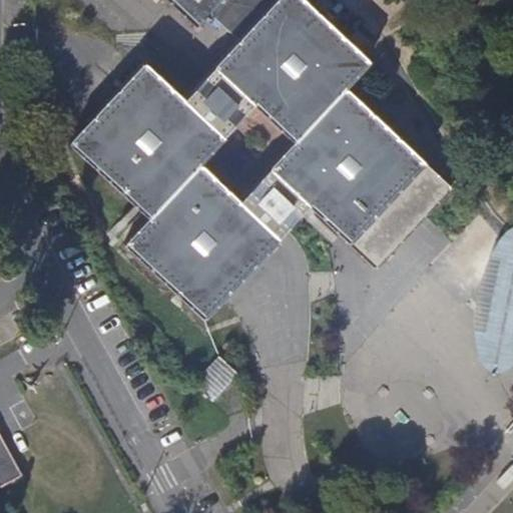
[(147,218),(122,244),(203,322),(279,242),(278,238),(308,206),(374,269),(424,215),(426,216),(452,187),(345,88),(369,62),(304,0),(170,0),(200,27),(212,14),(224,0),(250,0),(267,14),(292,38),(298,44),(274,70),(273,71),(217,129),(193,106),(144,60),(69,142),(141,210),(141,212),(147,218)]
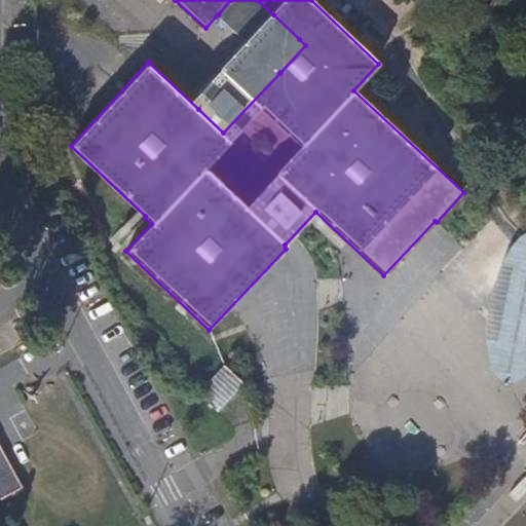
[(299,39),(273,14),(257,0),(230,0),(218,14),(280,72),(305,45),(299,39)]
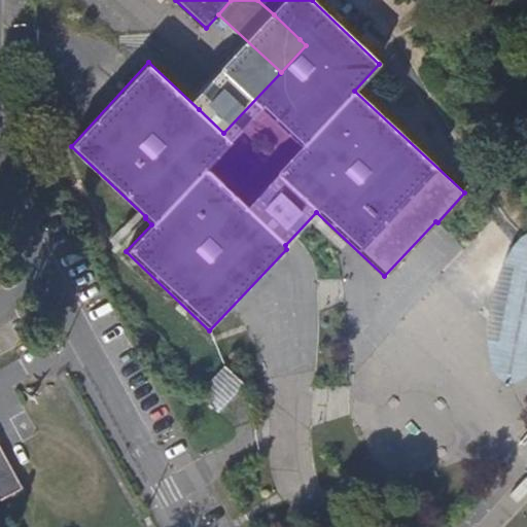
[(492,358),(497,372),(502,377),(508,381),(515,382),(519,381),(526,375),(526,373),(526,232),(521,236),(515,243),(500,275),(494,292),(490,324),(490,338),(492,358)]
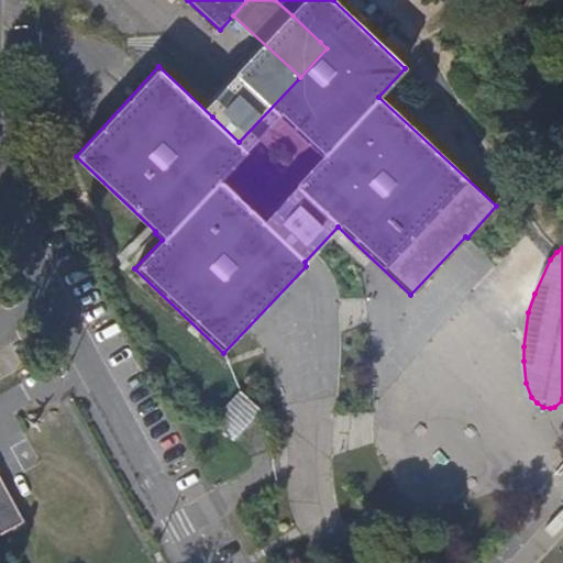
[(233,441),(261,411),(240,390),(213,420),(233,441)]
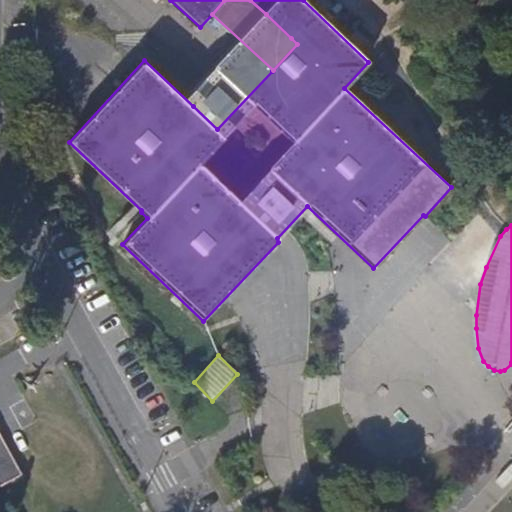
[(0,511),(0,487),(23,475),(0,433),(0,511)]
